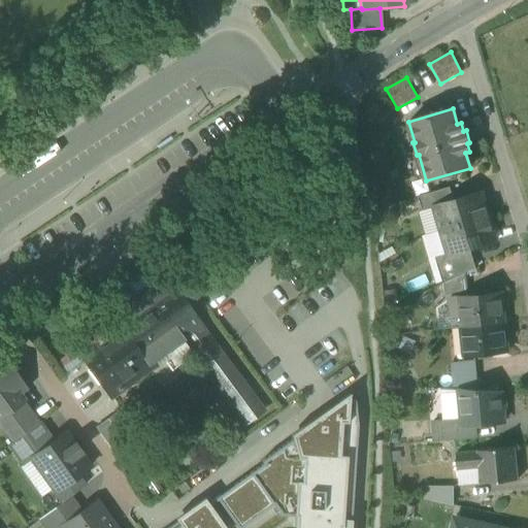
[(418,197),(422,211),(434,208),(433,207),(454,201),(450,188),(418,197)]
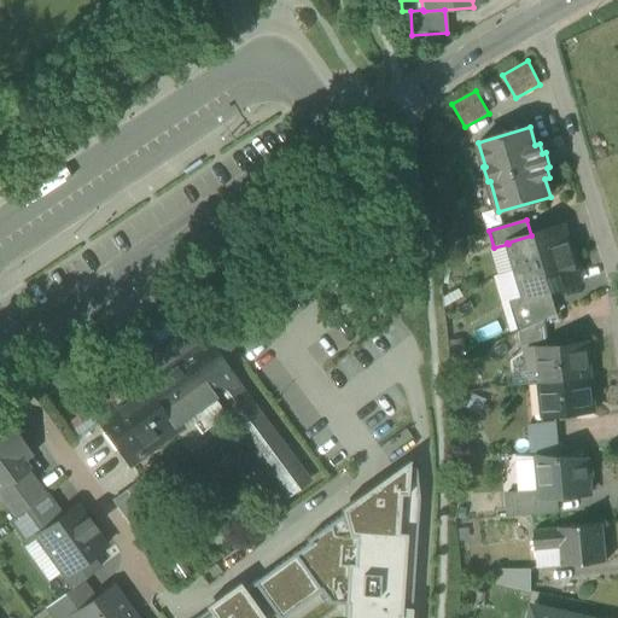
[(508,244),(516,270),(572,254),(564,226),(531,235),(507,243),(508,244)]
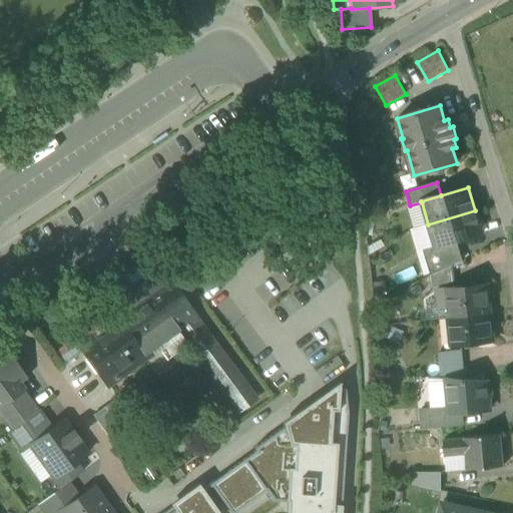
[(481,234),(475,210),(428,224),(435,247),(456,241),(481,234)]
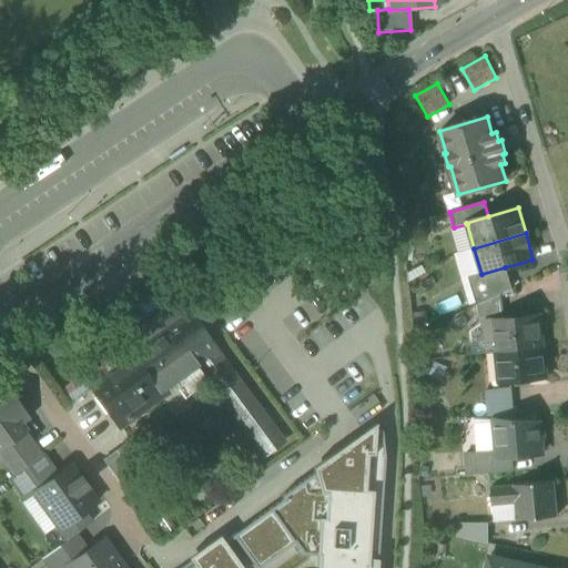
[(482,274),(474,249),(453,254),(469,307),(476,305),(468,277),(482,274)]
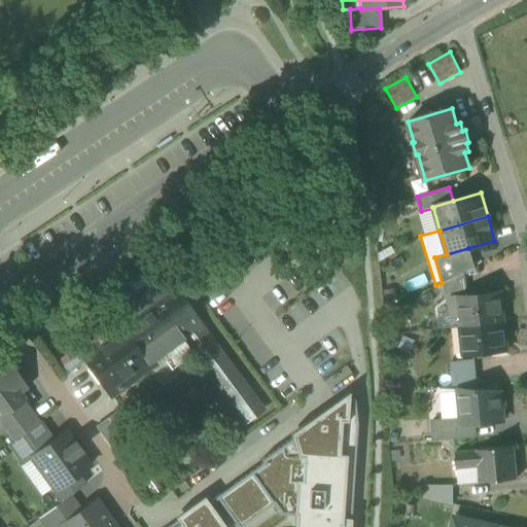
[(442,283),(465,272),(475,268),(468,248),(447,254),(434,257),(442,283)]
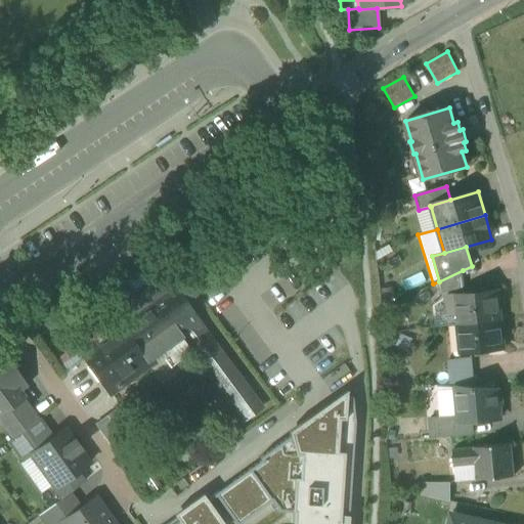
[(102,329),(104,333),(119,322),(146,361),(159,353),(180,337),(190,350),(242,420),(260,405),(203,330),(204,329),(172,285),(162,270),(160,271),(149,270),(118,293),(123,299),(108,309),(114,315),(103,323),(102,329)]
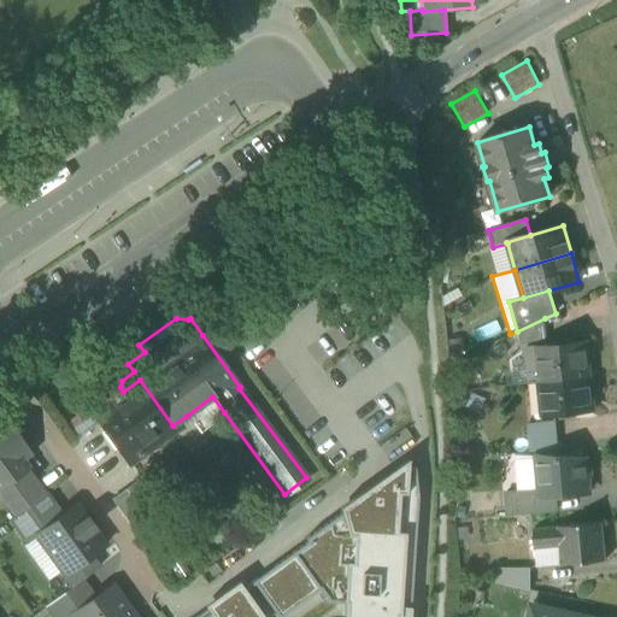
[(547,342),(545,318),(517,331),(518,345),(547,342)]
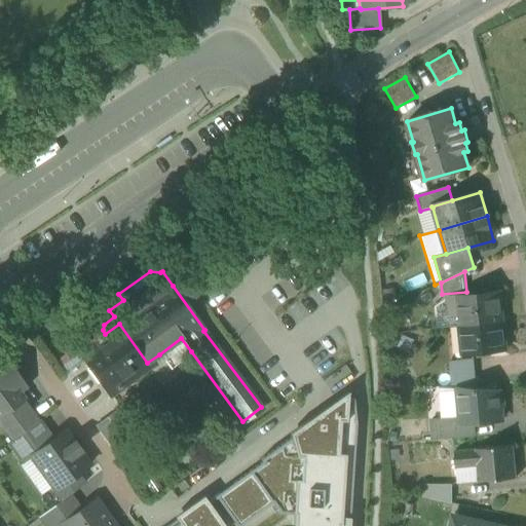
[(459,314),(460,326),(500,322),(497,292),(457,296),(457,299),(462,298),(463,305),(458,306),(459,314)]
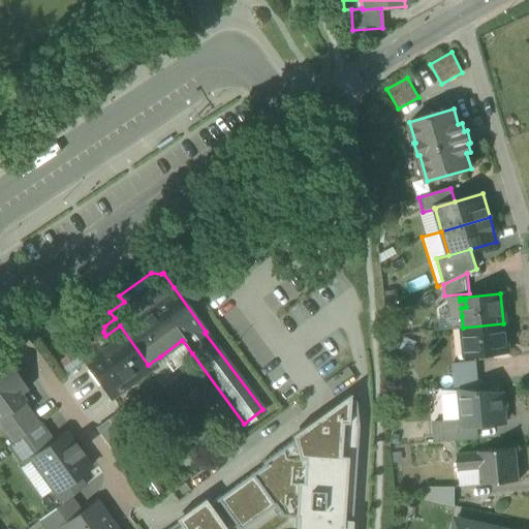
[(460,301),(460,298),(448,299),(450,317),(462,316),(461,308),(460,301)]
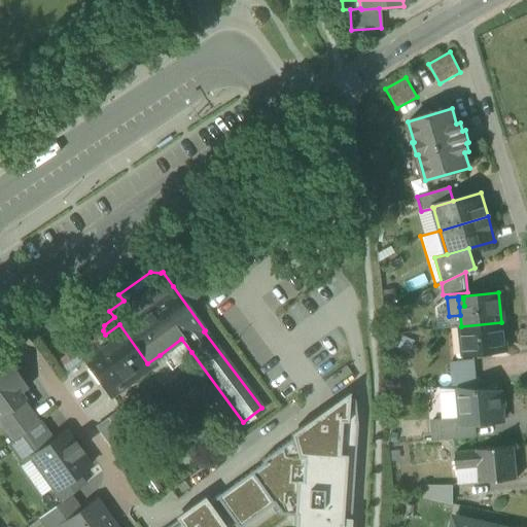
[(504,351),(501,322),(461,326),(464,355),(504,351)]
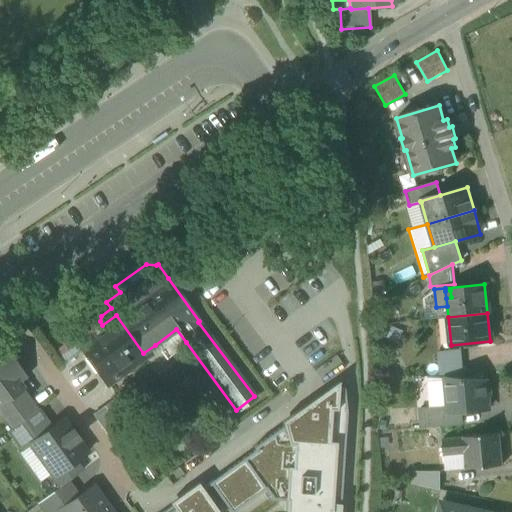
[(116,373),(143,353),(116,315),(102,325),(106,331),(80,350),(103,382),(104,382),(116,373)]
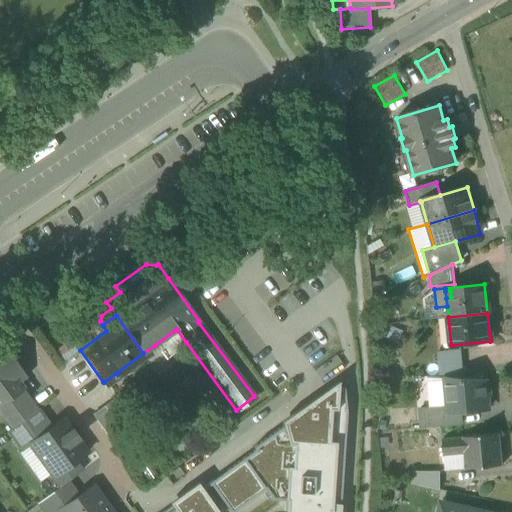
[(176,329),(155,345),(165,358),(186,342),(176,329)]
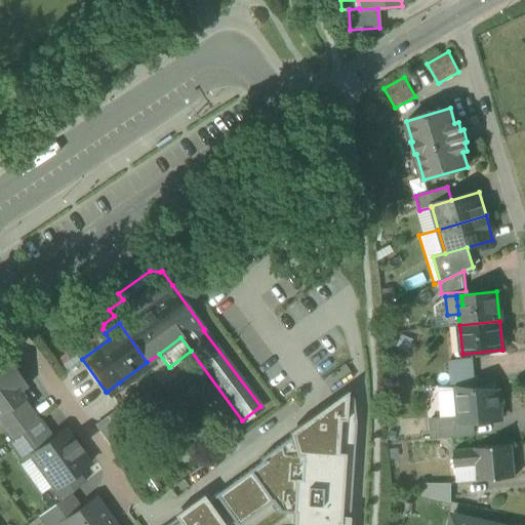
[(0,423),(2,428),(30,408),(24,400),(25,398),(19,391),(27,387),(1,352),(0,353),(0,423)]
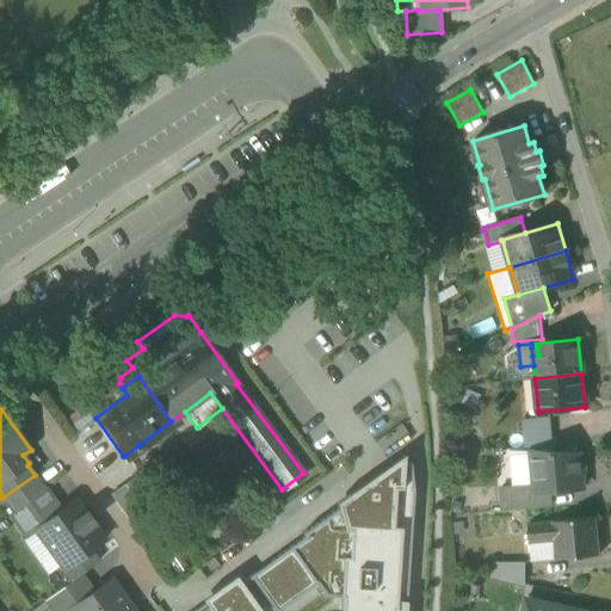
[(523,450),(530,451),(554,452),(550,417),(522,420),(523,450)]
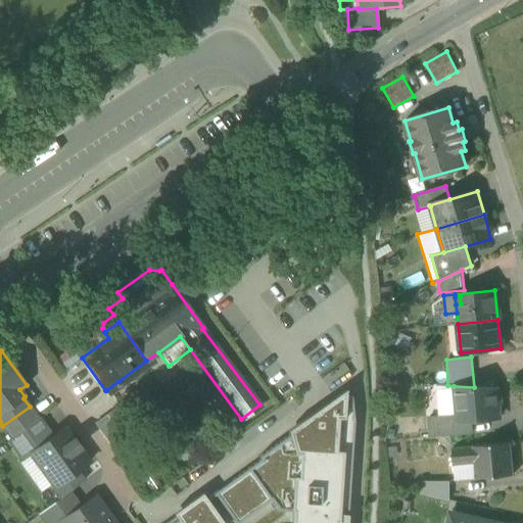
[(119,381),(106,390),(109,394),(122,385),(119,381)]
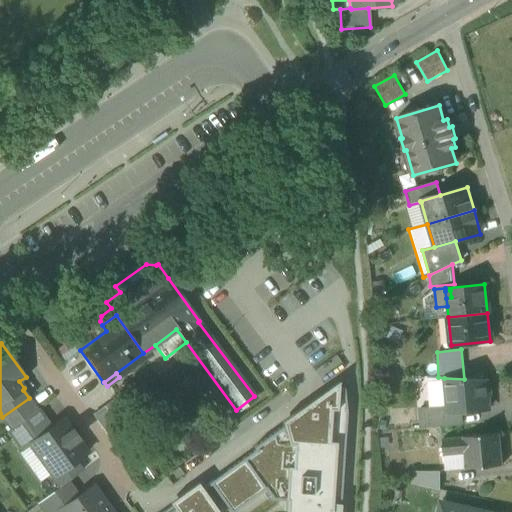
[(447,406),(447,413),(460,411),(488,409),(485,380),(464,379),(444,378),(445,381),(447,406)]
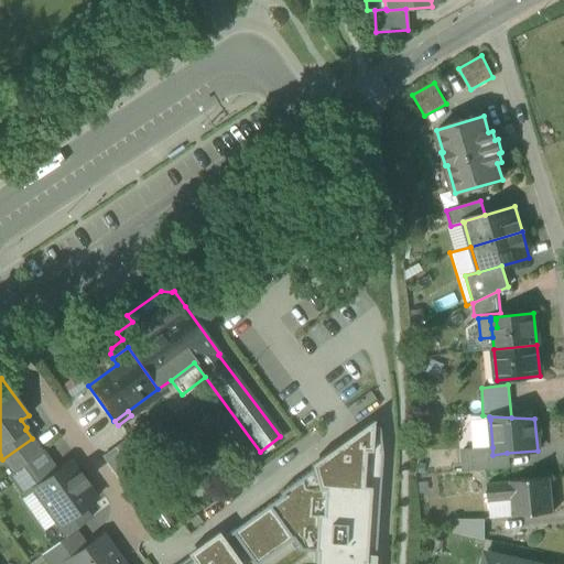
[(310,464),(311,469),(316,466),(318,469),(371,431),(372,420),(310,464)]
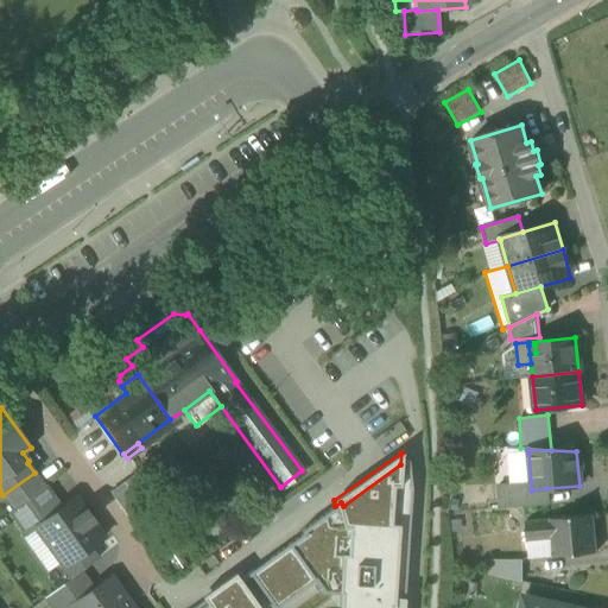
[(510,485),(531,482),(529,453),(507,455),(510,485)]
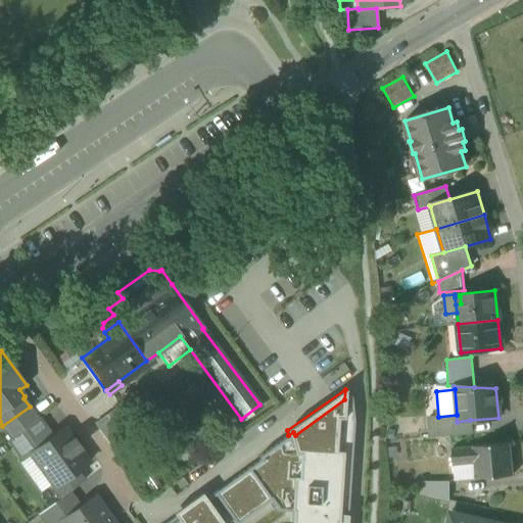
[(350,395),(344,399),(295,435),(293,432),(288,435),(258,457),(260,460),(214,493),(234,522),(237,522),(270,500),(278,511),(291,511),(290,522),(345,522),(353,423),(350,395)]
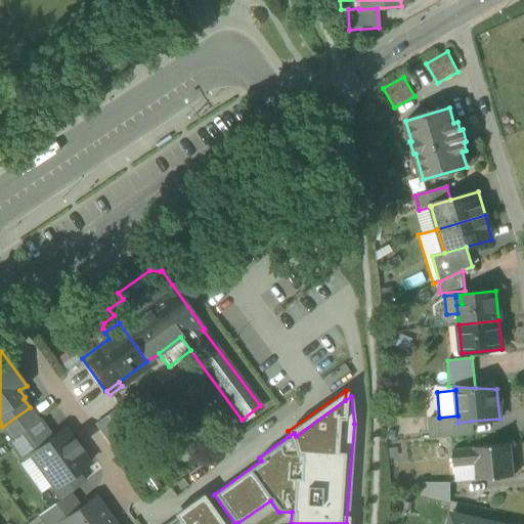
[(122,404),(105,416),(123,439),(138,427),(122,404)]
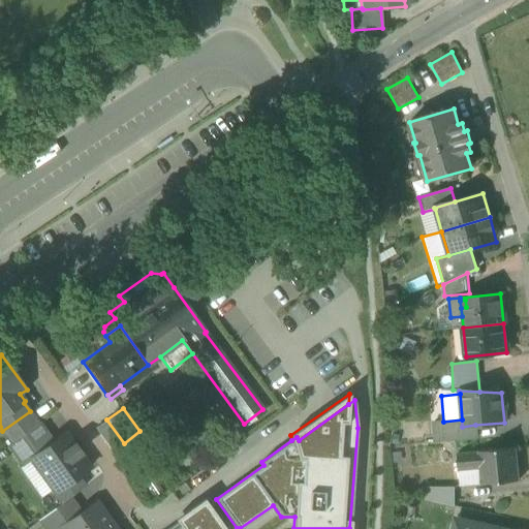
[(38,423),(30,411),(2,431),(10,442),(38,423)]
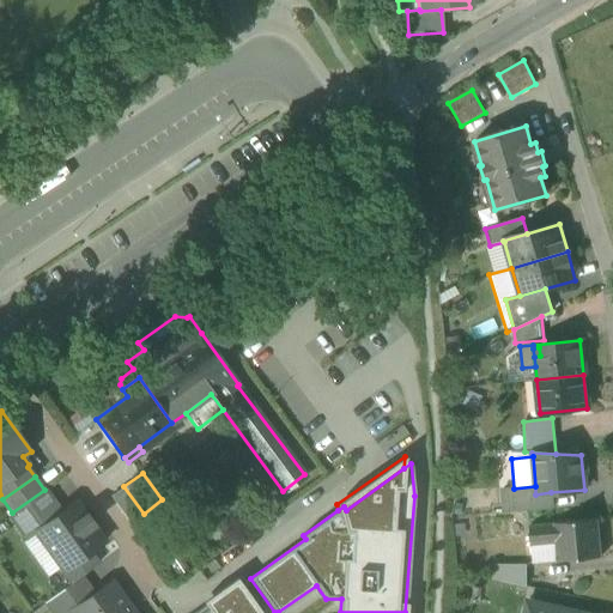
[(110,496),(135,530),(150,521),(144,514),(123,486),(110,496)]
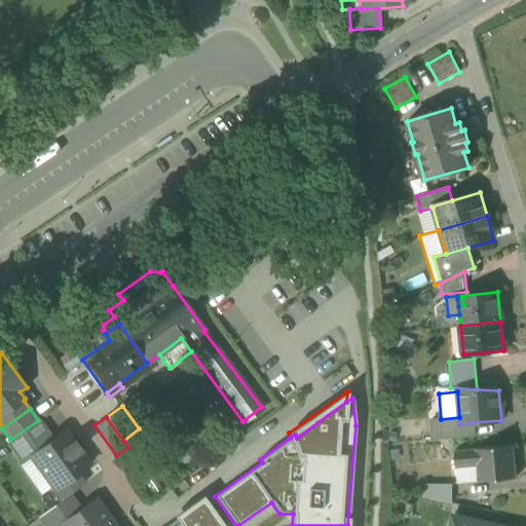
[(435,419),(437,440),(474,437),(473,422),(459,424),(459,417),(441,419),(435,419)]
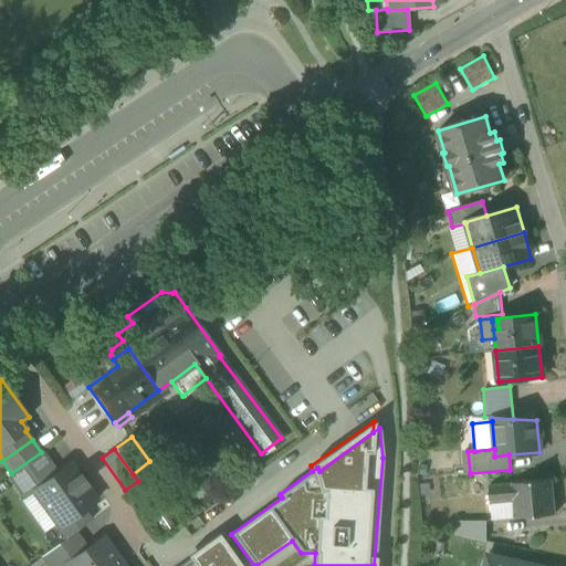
[(9,475),(24,498),(32,492),(31,490),(55,472),(41,452),(11,473),(9,475)]
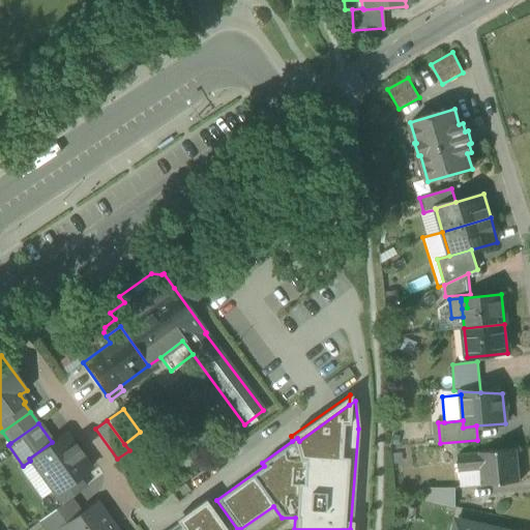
[(30,461),(54,494),(77,477),(90,468),(65,433),(52,442),(29,459),(30,461)]
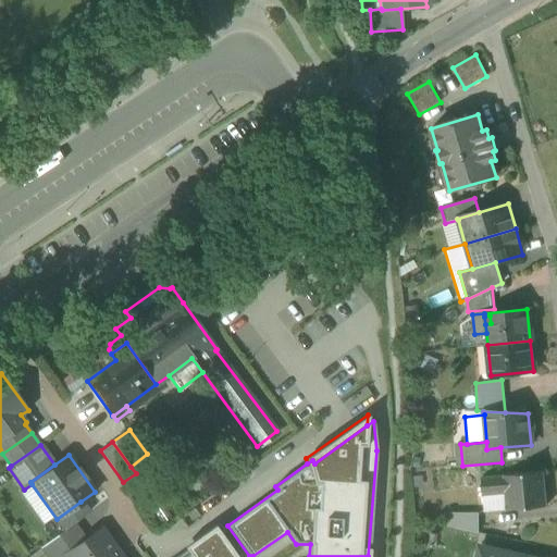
[(504,495),(505,510),(545,507),(542,473),(503,478),(480,480),(482,497),(504,495)]
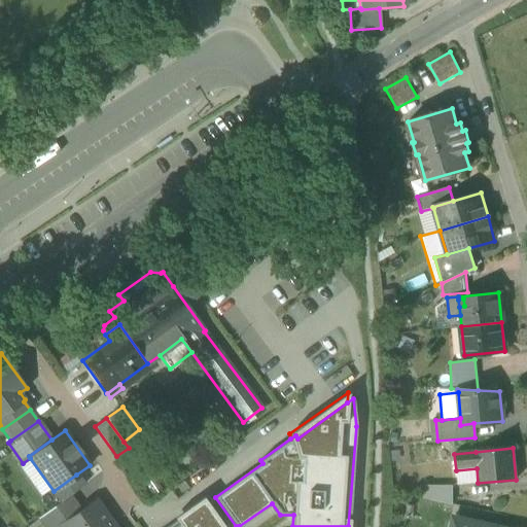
[(477,468),(456,470),(457,485),(478,483),(477,468)]
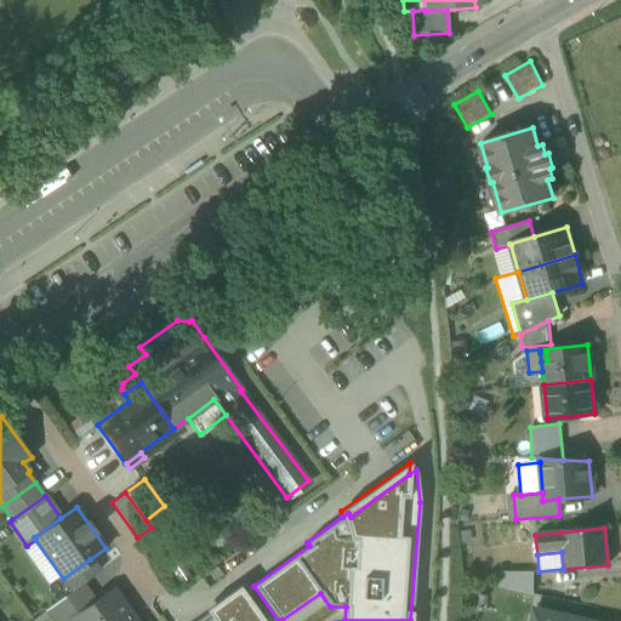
[(63,579),(72,591),(81,584),(98,571),(90,559),(63,579)]
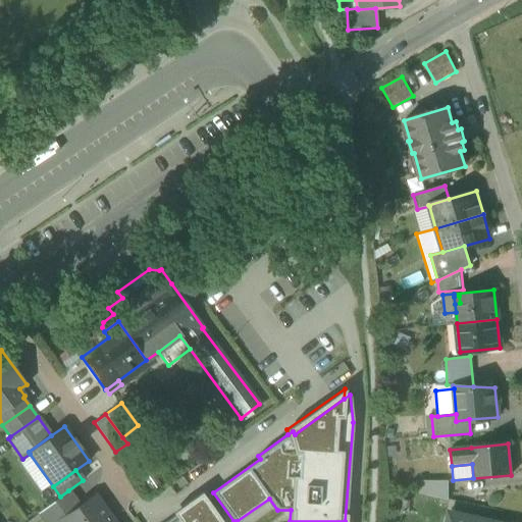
[(419,493),(449,500),(447,481),(418,481),(419,493)]
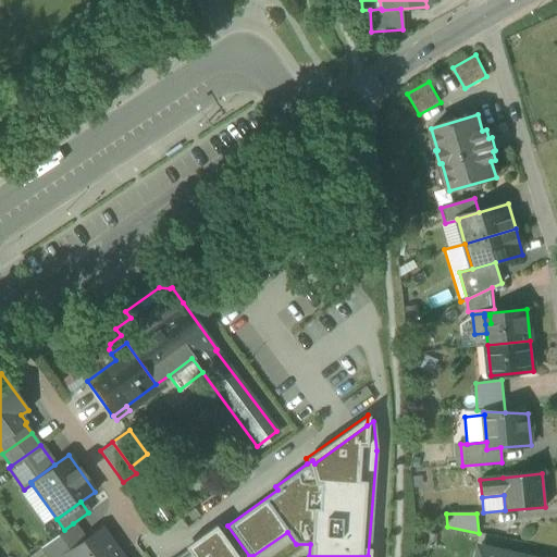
[(84,540),(73,523),(64,530),(41,547),(48,556),(61,556),(63,556),(62,555),(84,540)]
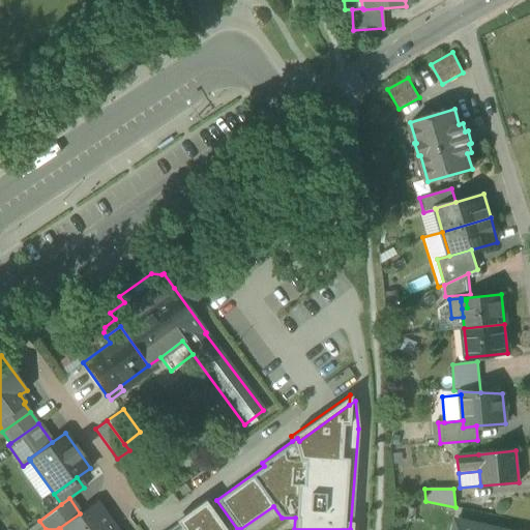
[(175,521),(177,524),(206,503),(204,499),(175,521)]
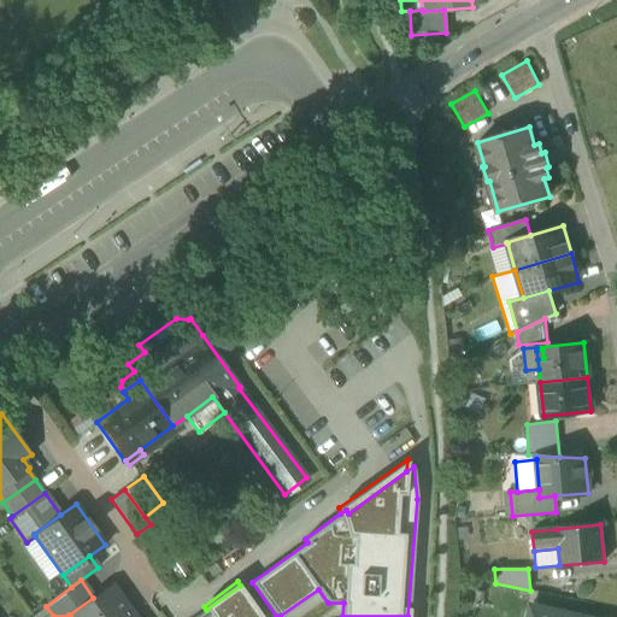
[(70,616),(134,616),(112,585),(93,598),(69,615),(70,616)]
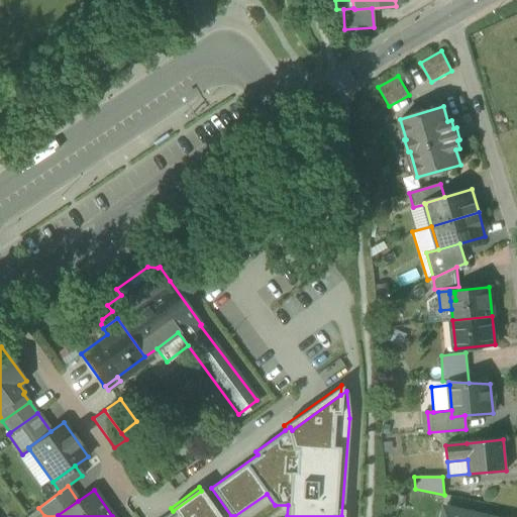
[(220,516),(201,491),(173,511),(177,516),(220,516)]
